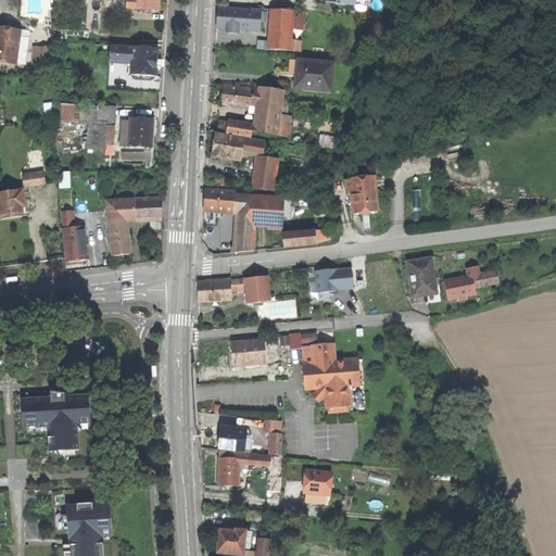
[(127,0),(127,7),(143,8),(143,11),(155,12),(155,8),(160,9),(160,0),(127,0)]
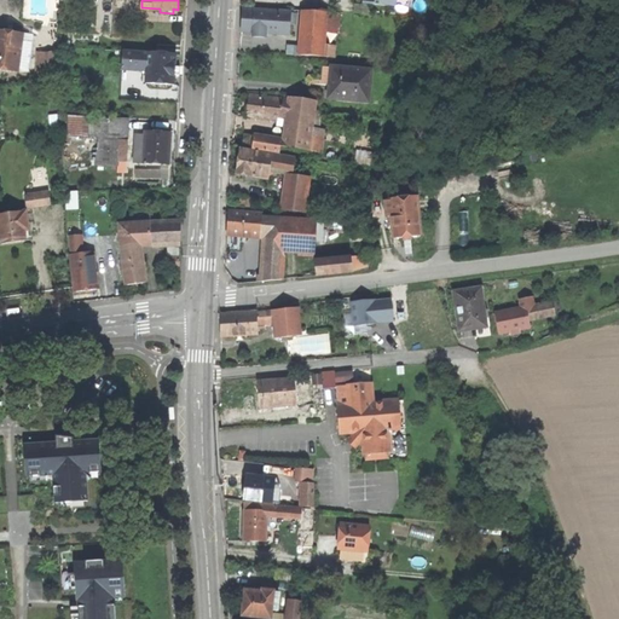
[(109,11),(99,10),(98,17),(125,19),(126,9),(109,7),(109,11)]
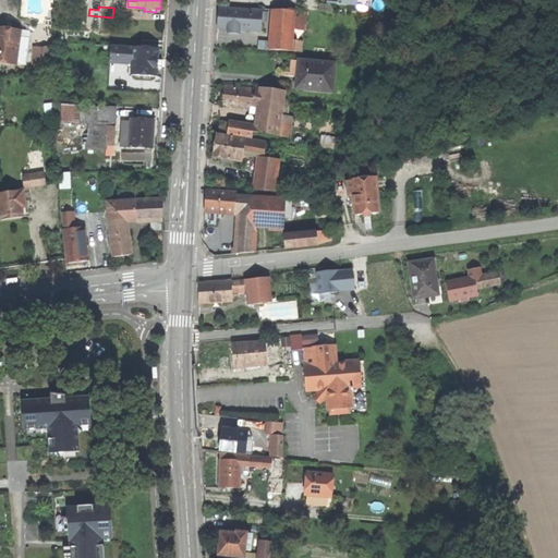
[(240,29),(262,32),(263,11),(220,8),(219,22),(218,28),(229,29),(240,29)]
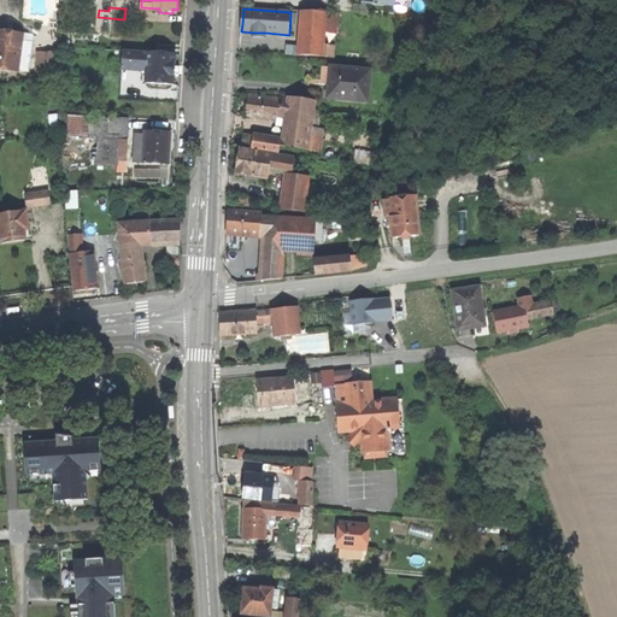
[(301,56),(334,58),(335,47),(323,46),(324,33),(325,23),(338,24),(339,15),(325,13),(325,12),(305,11),(301,56)]
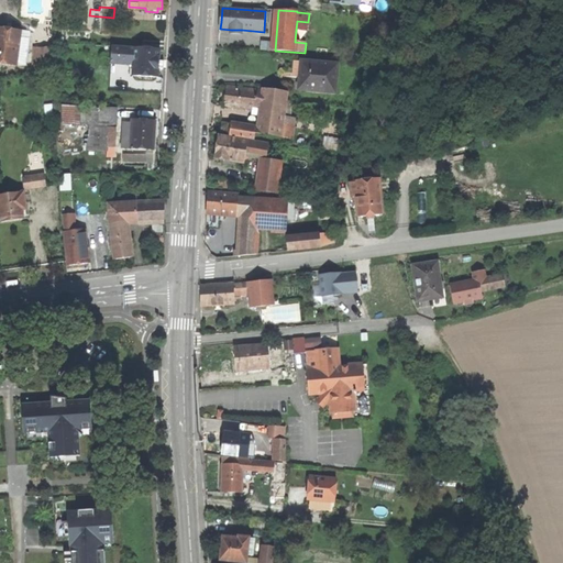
[(308,31),(308,22),(297,21),(296,30),(308,31)]
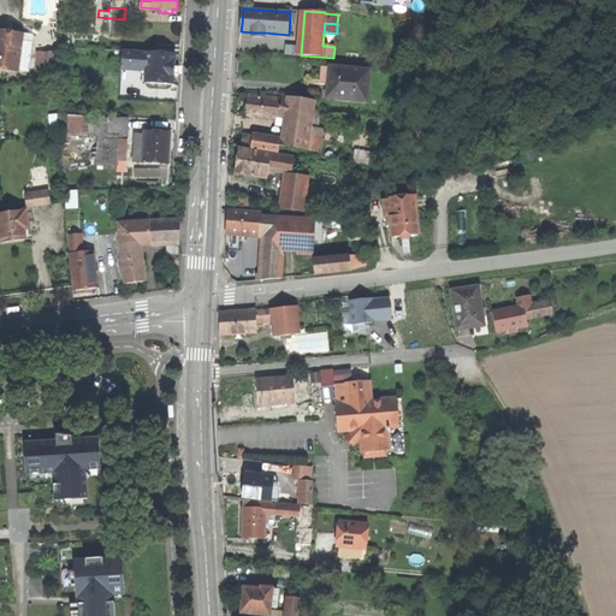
[(18,66),(22,41),(22,36),(0,34),(0,69),(17,72),(18,66)]
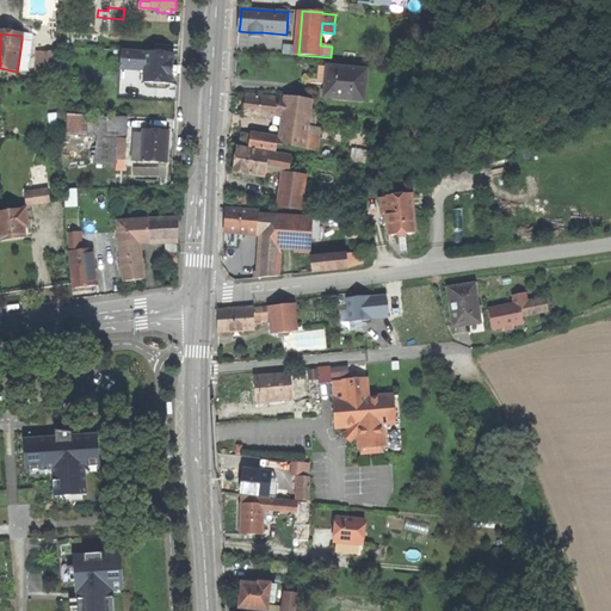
[(144,80),(172,82),(173,75),(174,51),(122,48),(121,66),(146,68),(144,80)]
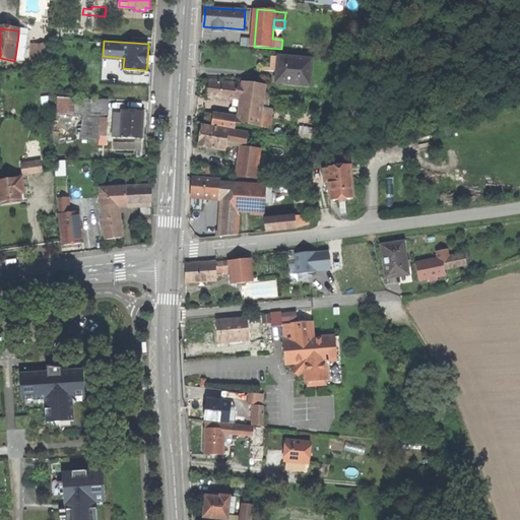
[(36,64),(46,63),(47,44),(38,43),(36,64)]
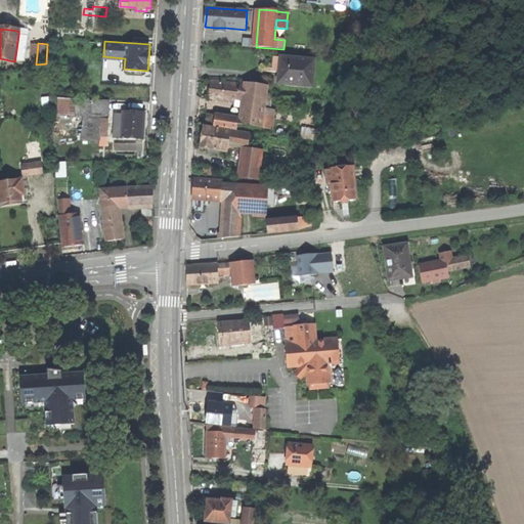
[(278,83),(312,87),(314,60),(275,56),(274,67),(274,73),(279,73),(278,83)]
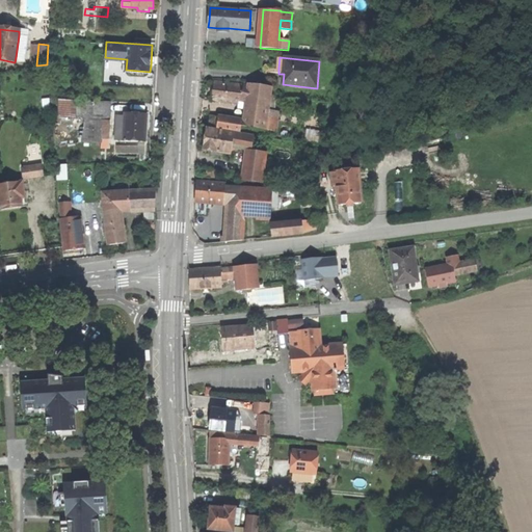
[(248,103),(245,127),(266,131),(269,111),(272,87),(251,84),(250,86),(243,85),(243,86),(215,82),(214,92),(213,100),(241,104),(241,102),(248,103)]
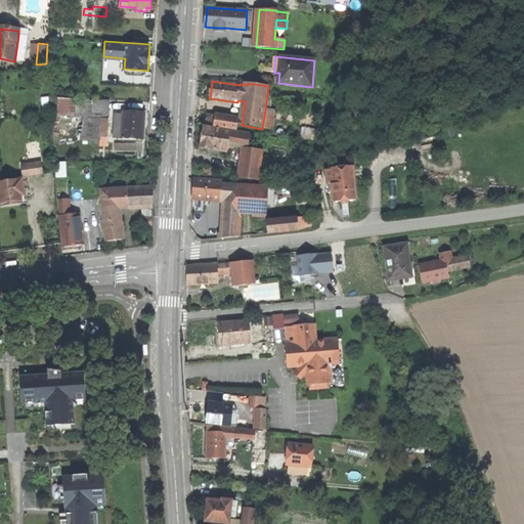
[(100,137),(106,137),(107,128),(108,112),(110,100),(49,97),(50,113),(58,115),(77,115),(85,116),(84,129),(100,129),(100,137)]
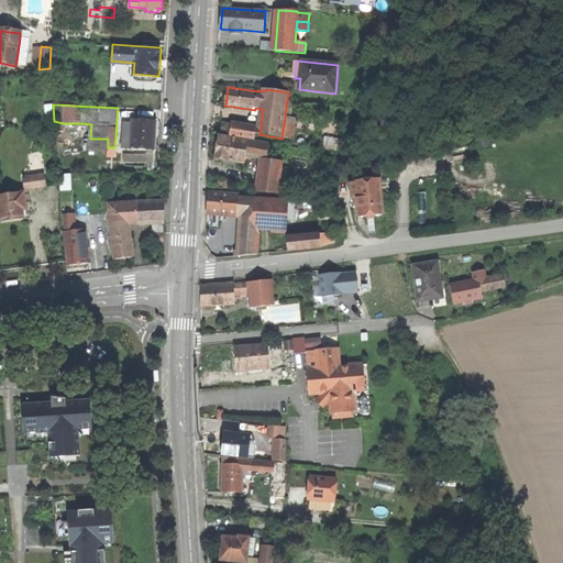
[(295,119),(285,118),(282,139),(293,140),(295,119)]
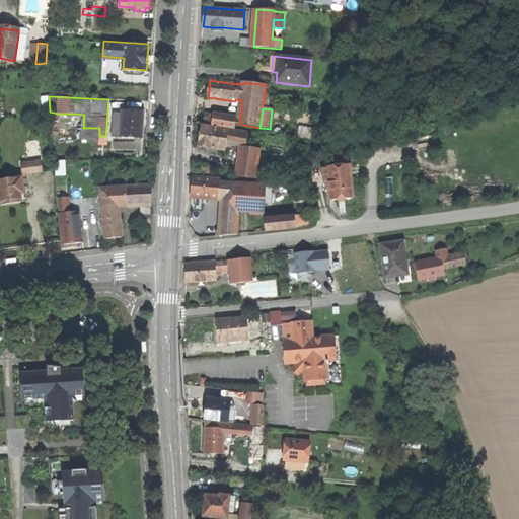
[(113,127),(121,128),(122,112),(107,110),(106,127),(113,127)]
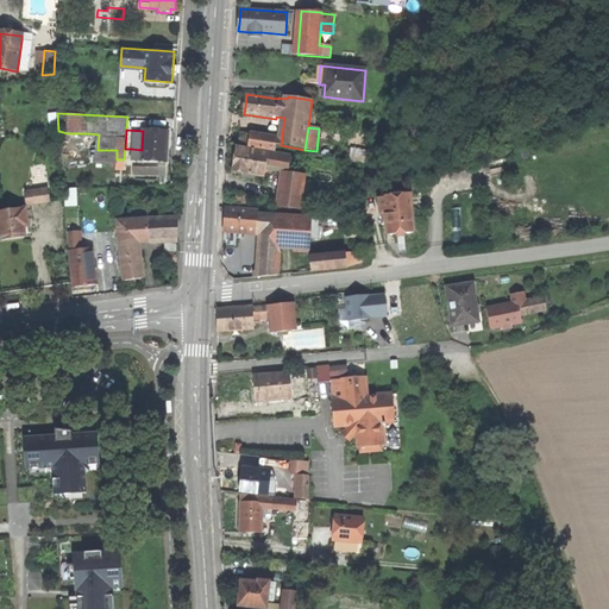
[(142,161),(165,163),(167,151),(168,132),(143,131),(142,150),(142,161)]
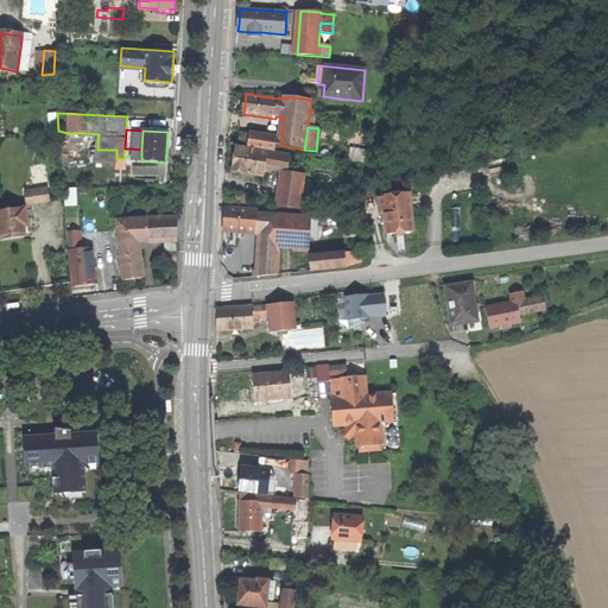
[(240,145),(249,147),(251,137),(241,134),(240,145)]
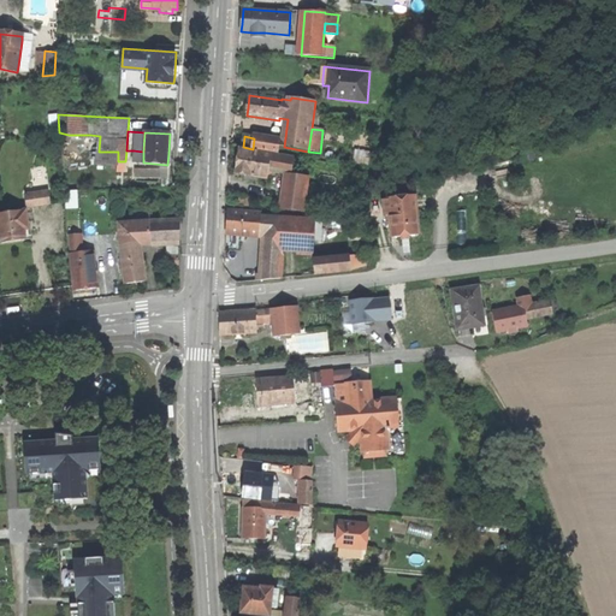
[(253,149),(278,153),(280,141),(254,137),(254,138),(253,149)]
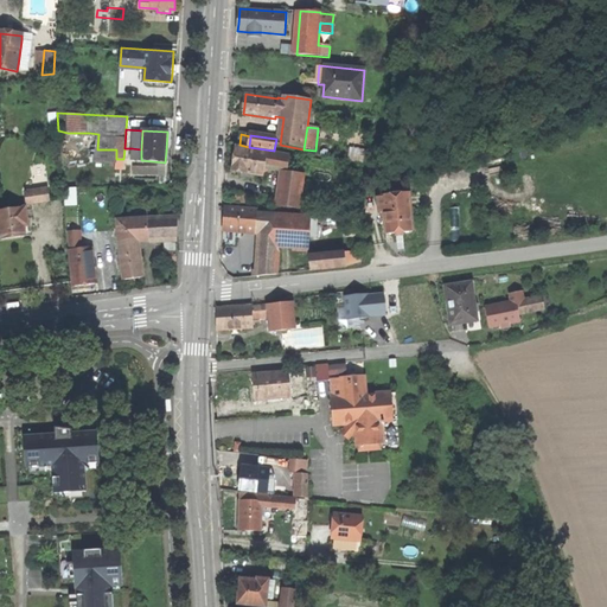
[(254,178),(255,173),(264,176),(264,172),(270,173),(270,167),(269,166),(270,160),(278,161),(276,165),(288,167),(289,155),(237,147),(235,163),(232,171),(246,172),(244,177),(254,178)]
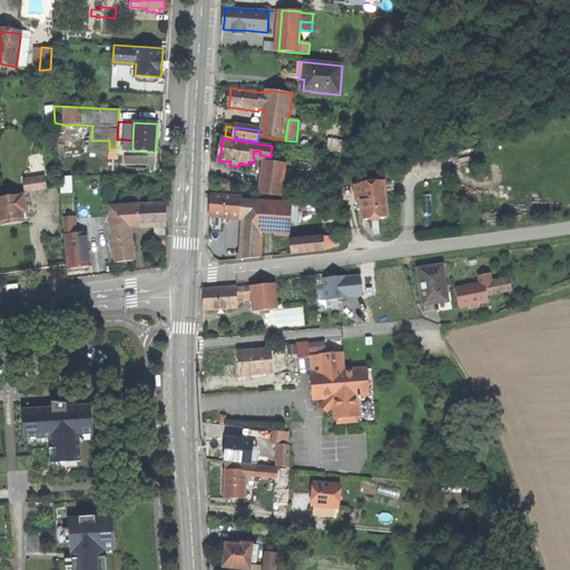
[(124,150),(133,150),(133,140),(124,139),(124,150)]
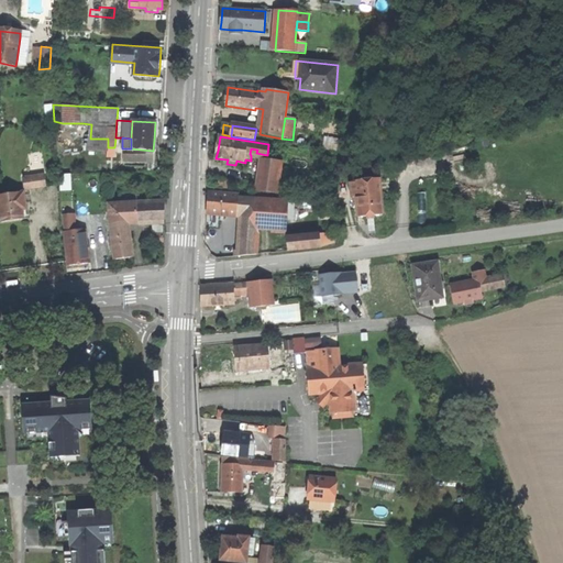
[(108,151),(108,147),(108,139),(90,139),(88,139),(88,151),(108,151)]
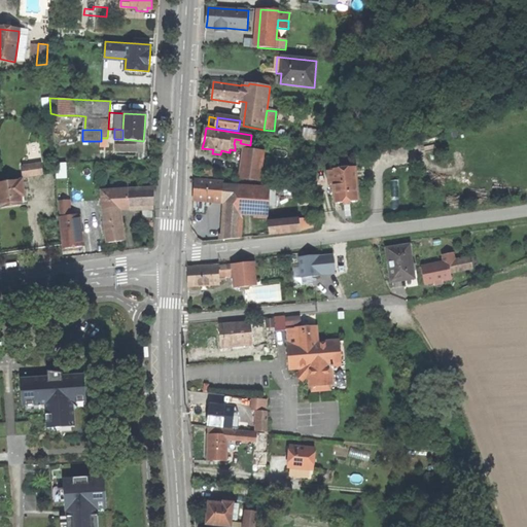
[(241,179),(260,181),(264,152),(246,149),(241,179)]
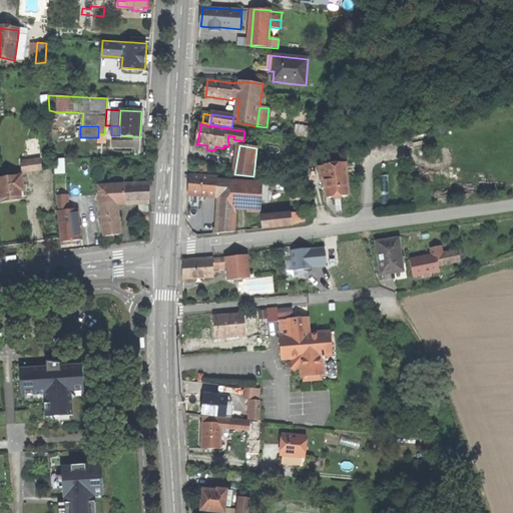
[(57,172),(66,172),(66,157),(57,157),(57,172)]
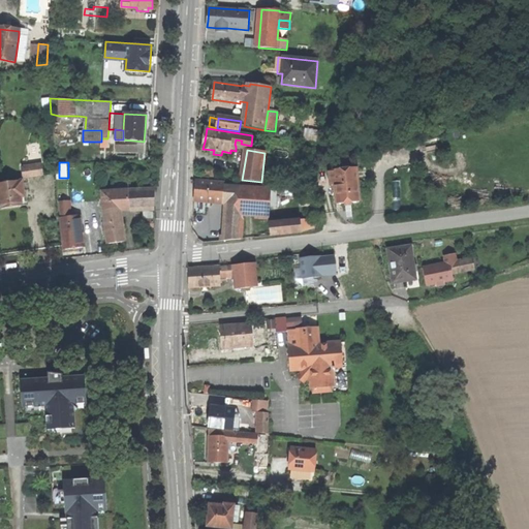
[(21,167),(23,178),(43,175),(41,164),(21,167)]
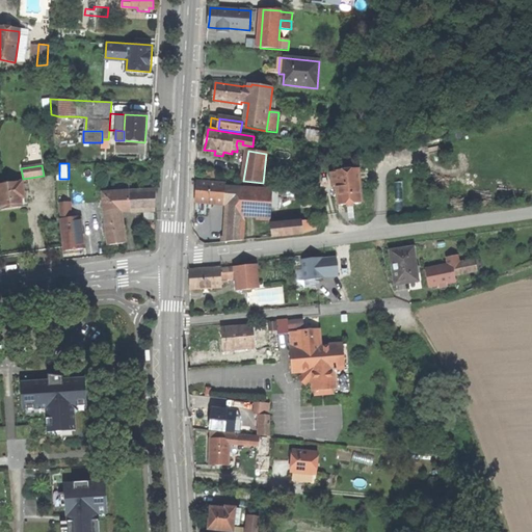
[(351,205),(363,204),(358,169),(335,171),(335,173),(330,174),(333,186),(336,186),(338,206),(351,205)]
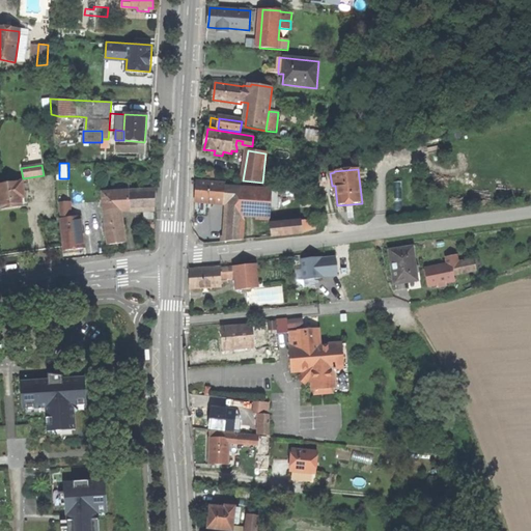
[(225,242),(243,240),(244,214),(271,216),(273,190),(257,188),(257,191),(246,190),(247,183),(217,179),(216,184),(197,183),(196,194),(196,200),(227,203),(225,242)]
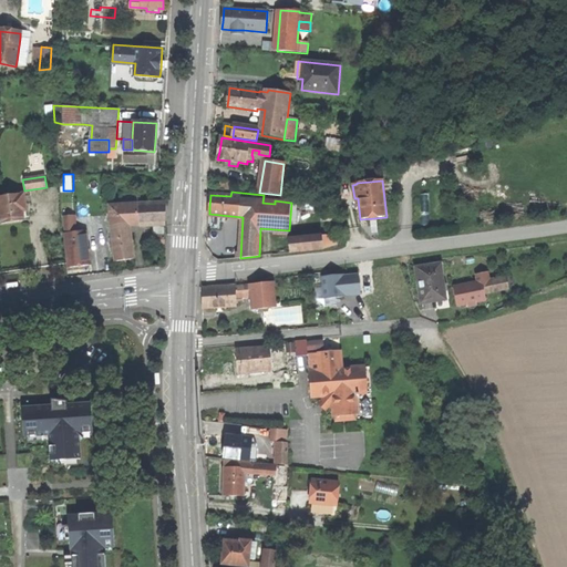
[(23,194),(0,197),(0,216),(1,224),(16,222),(23,220),(22,212),(26,212),(23,194)]
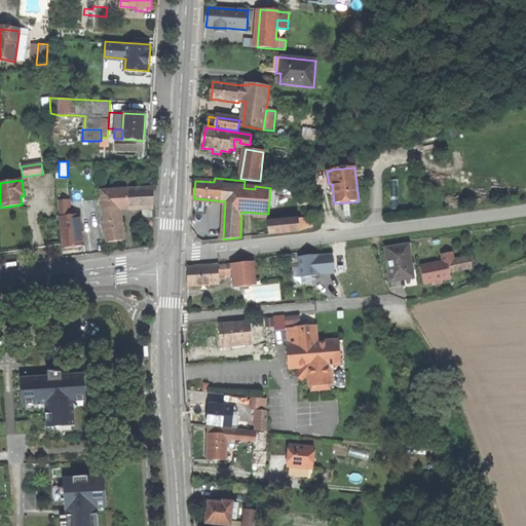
[(112,181),(114,191),(128,190),(127,180),(112,181)]
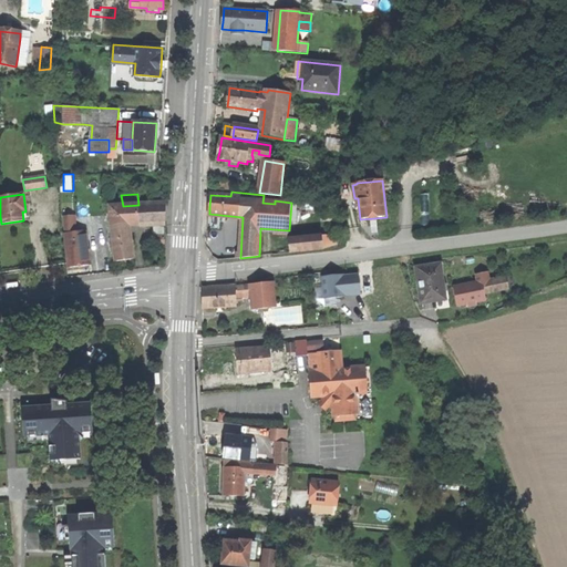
[(138,205),(123,206),(110,207),(116,261),(126,260),(133,259),(130,227),(165,224),(166,203),(138,205)]
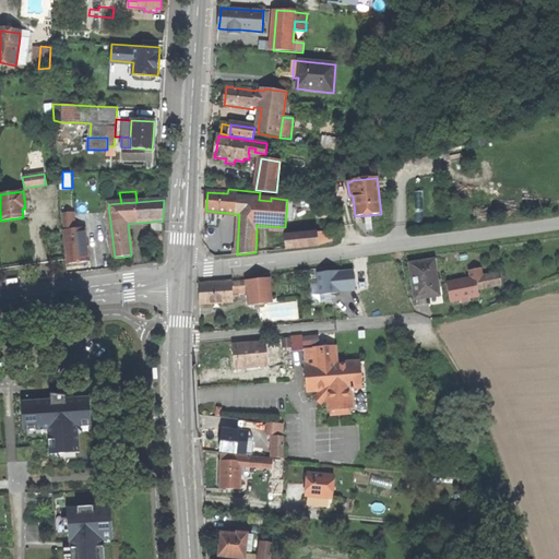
[(83,229),(66,230),(69,264),(79,262),(86,262),(83,229)]
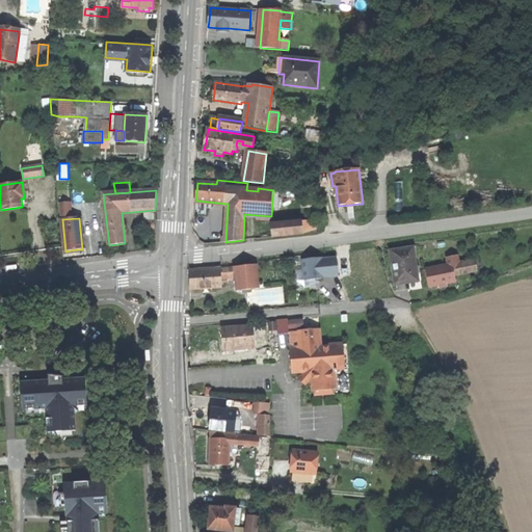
[(315,221),(271,225),(272,237),(303,234),(315,231),(315,221)]
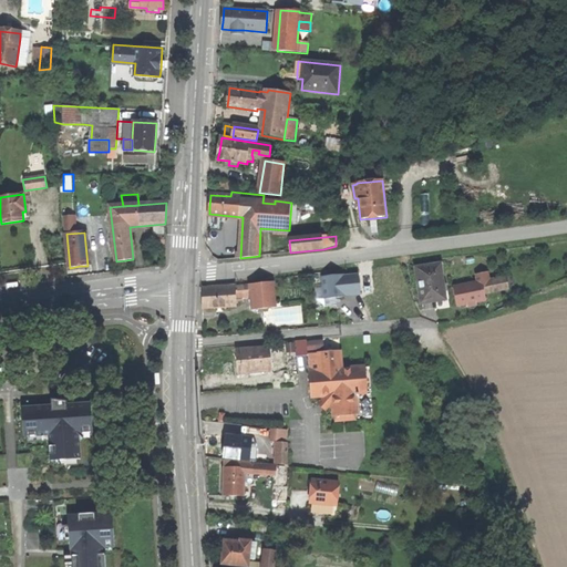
[(433,302),(446,300),(441,265),(416,268),(421,303),(433,302)]
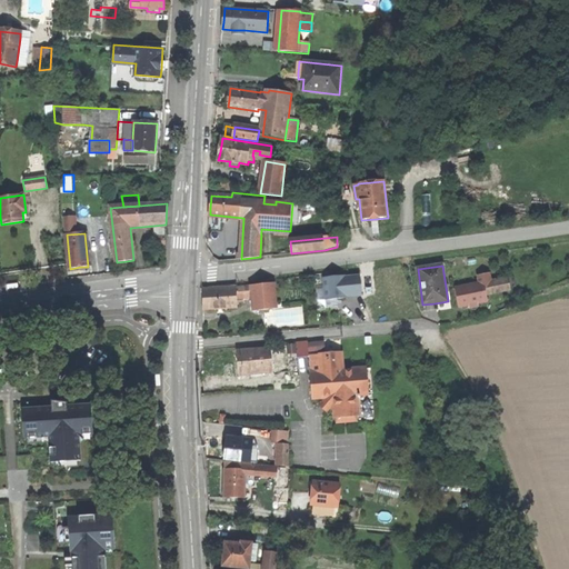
[(478,276),(479,283),(483,283),(491,281),(489,273),(478,276)]
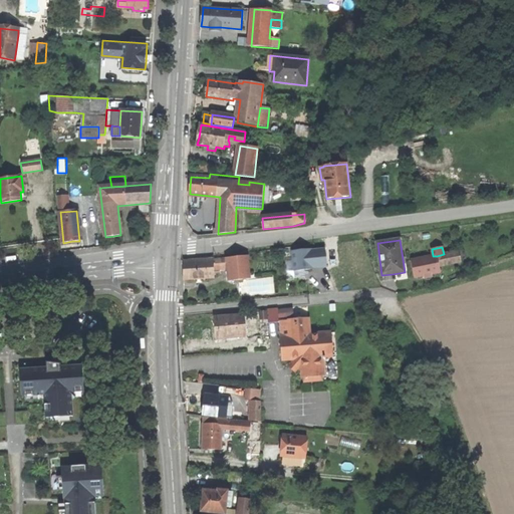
[(311,249),(292,251),(293,270),(305,270),(313,269),(313,268),(326,267),(325,249),(311,250),(311,249)]
